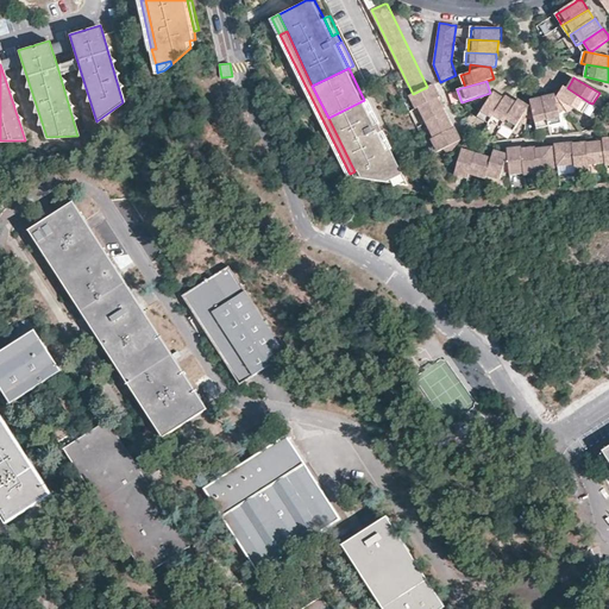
[(438,90),(434,83),(427,87),(413,94),(409,95),(416,110),(419,108),(439,98),(441,96),(438,90)]
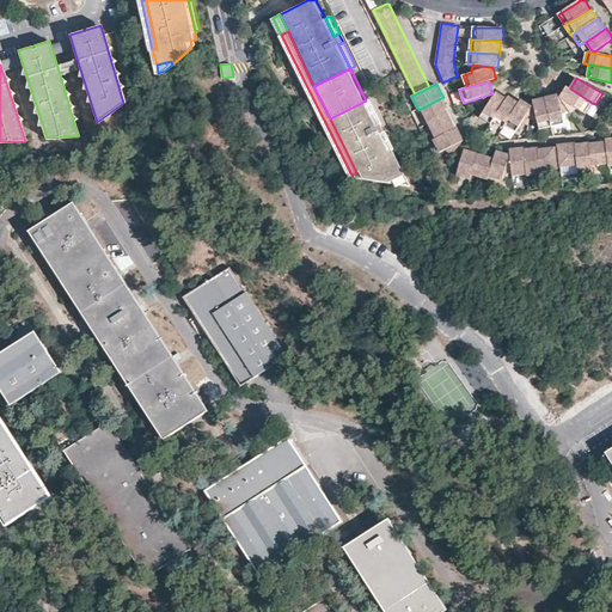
[(592,103),(570,89),(567,86),(563,92),(560,98),(586,114),(592,103)]
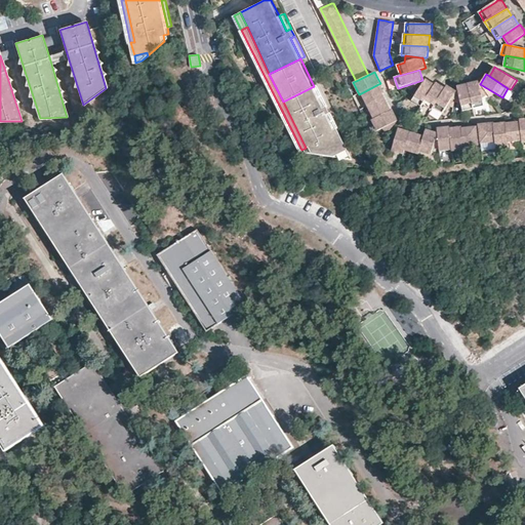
[(431,81),(426,78),(412,101),(421,107),(422,104),(435,84),(431,81)]
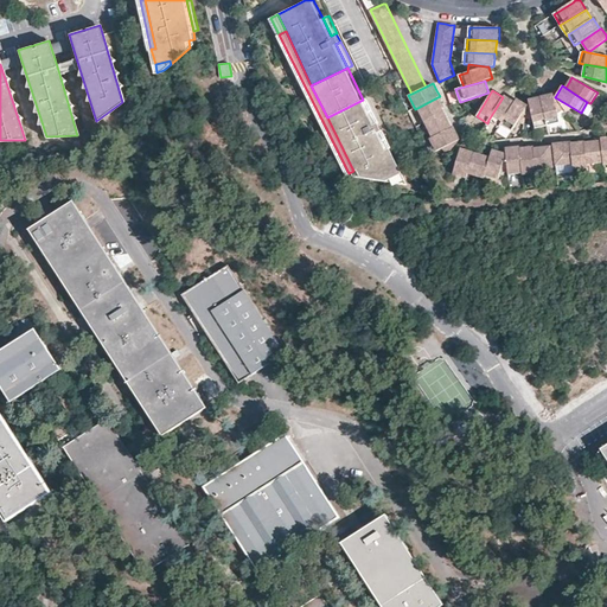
[(561,122),(554,94),(551,94),(549,95),(543,96),(541,96),(548,126),(561,122)]
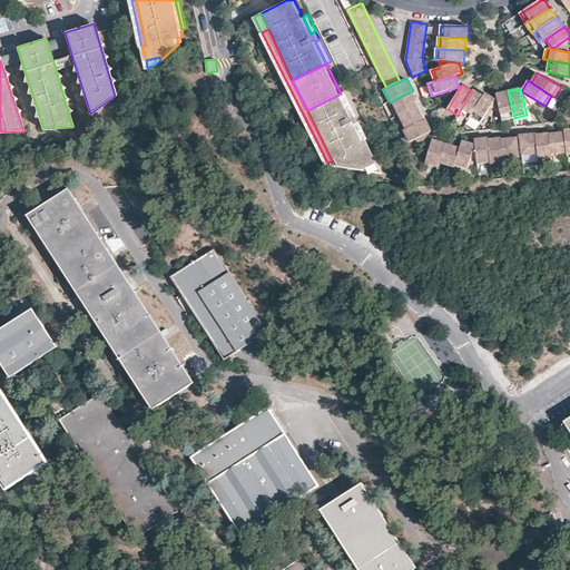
[(479,92),(474,89),(472,91),(459,112),(469,119),(471,117),(484,95),(479,92)]
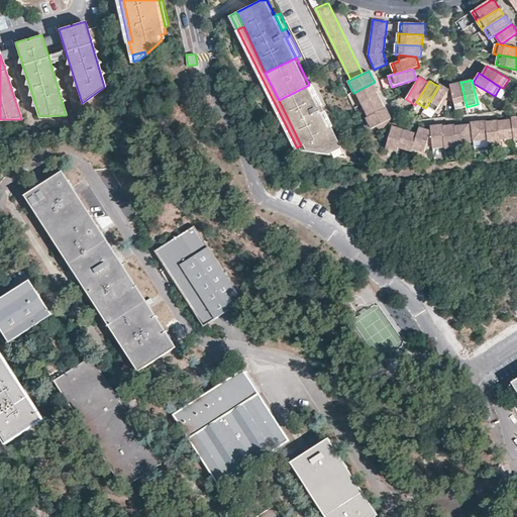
[(319,92),(314,82),(309,85),(319,105),(323,103),(324,102),(319,92)]
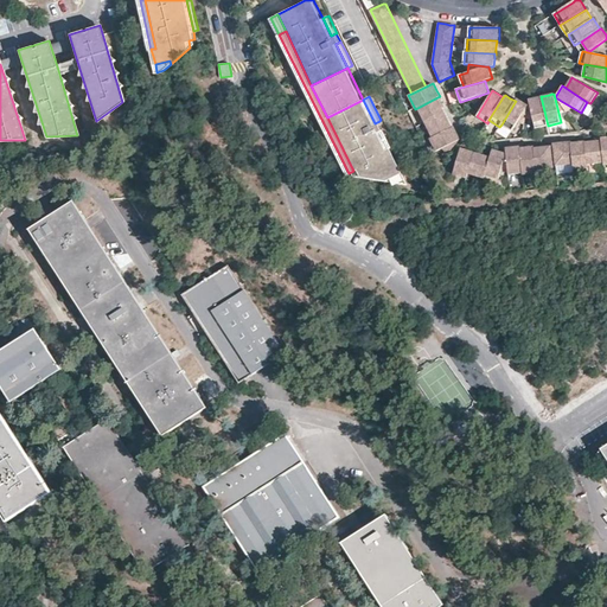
[(548,126),(541,96),(538,97),(534,98),(532,98),(529,100),(529,106),(525,119),(532,117),(535,128),(548,126)]
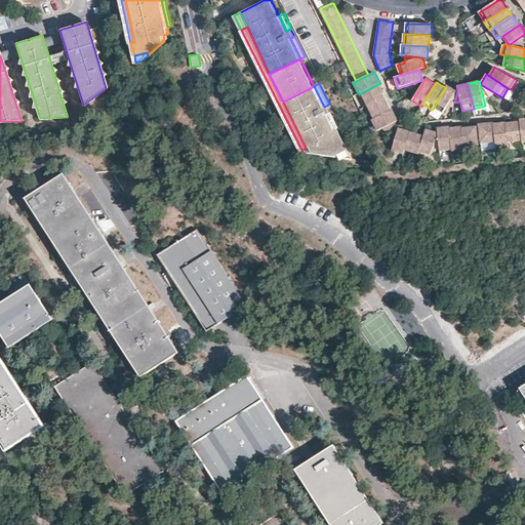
[(382,92),(378,84),(361,93),(367,106),(385,96),(382,92)]
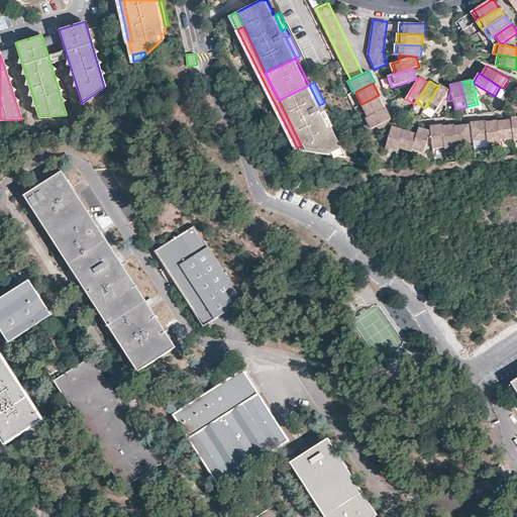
[(445,87),(440,84),(439,86),(427,106),(436,111),(442,102),(447,106),(447,101),(450,90),(445,87)]
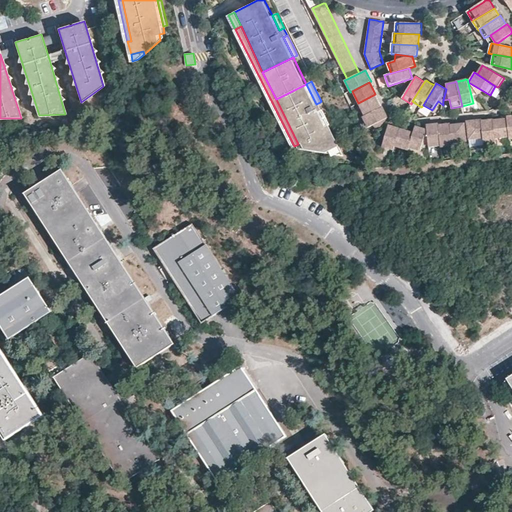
[(327,125),(319,111),(323,109),(320,102),(316,104),(306,84),(276,99),(298,144),(302,142),(306,148),(327,151),(340,145),(330,123),(327,125)]
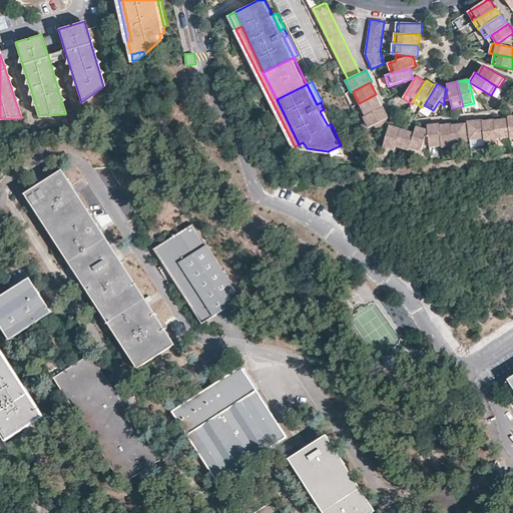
[(380,102),(376,95),(359,103),(365,116),(383,107),(380,102)]
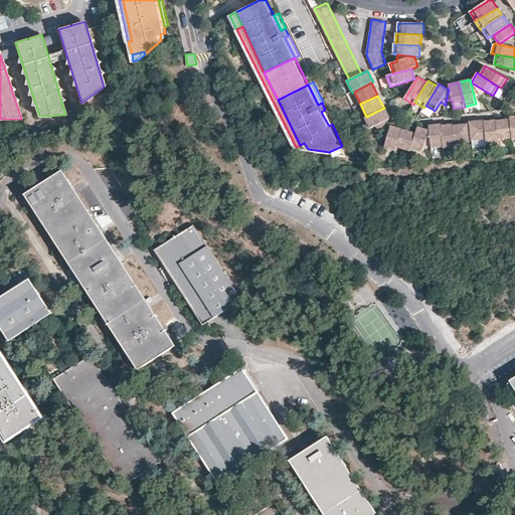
[(389,114),(385,107),(384,108),(366,117),(364,118),(370,129),(375,127),(380,131),(390,119),(391,119),(389,114)]
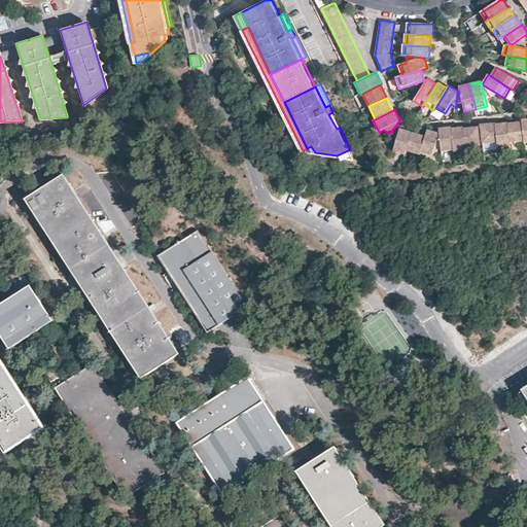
[(524,142),(522,121),(516,123),(514,123),(512,123),(508,123),(511,143),(524,142)]
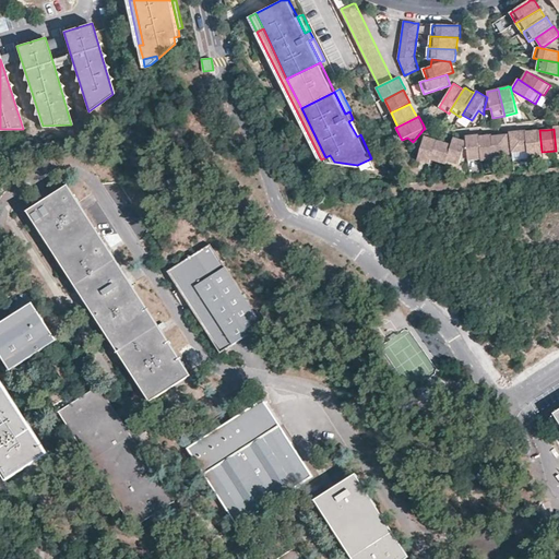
[(542,152),(539,130),(532,130),(525,131),(525,132),(527,153),(528,157),(542,155),(542,152)]
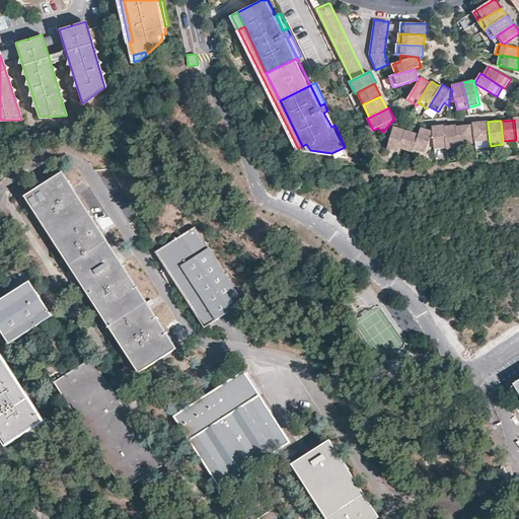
[(490,142),(488,123),(480,124),(473,124),(476,144),(490,142)]
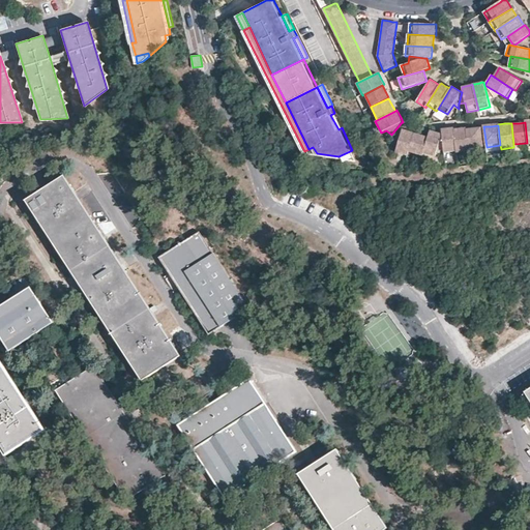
[(457,151),(453,128),(454,128),(454,127),(446,128),(441,128),(442,133),(443,150),(444,153),(457,151)]
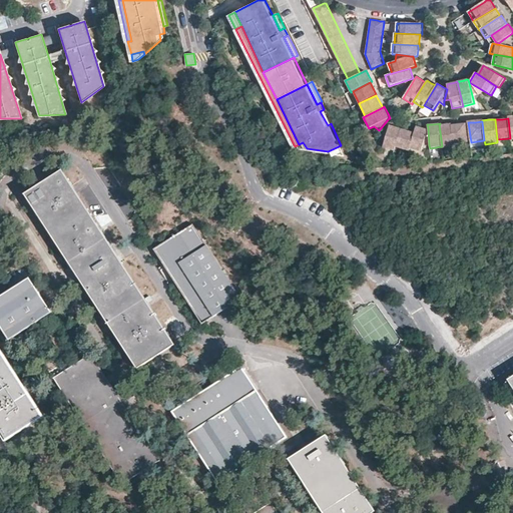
[(453,144),(451,124),(452,124),(452,123),(446,124),(440,124),(439,124),(442,146),(442,148),(454,146),(454,144),(453,144)]
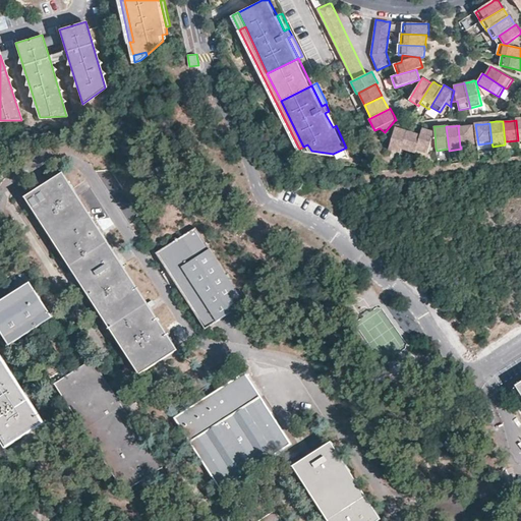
[(475,145),(473,125),(469,125),(466,125),(464,126),(459,126),(458,126),(460,147),(461,147),(475,145)]
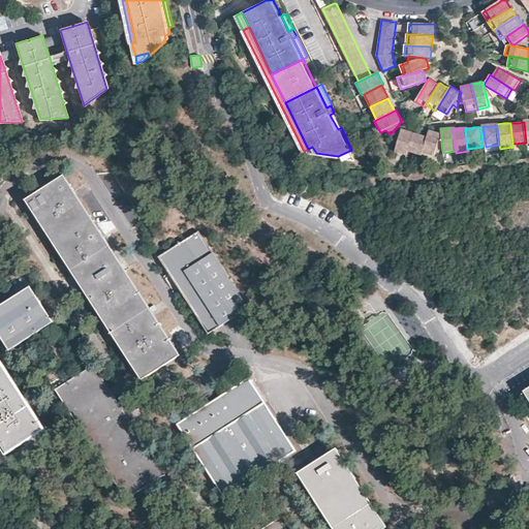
[(408,131),(402,129),(392,143),(397,147),(395,152),(407,156),(408,152),(413,132),(408,131)]
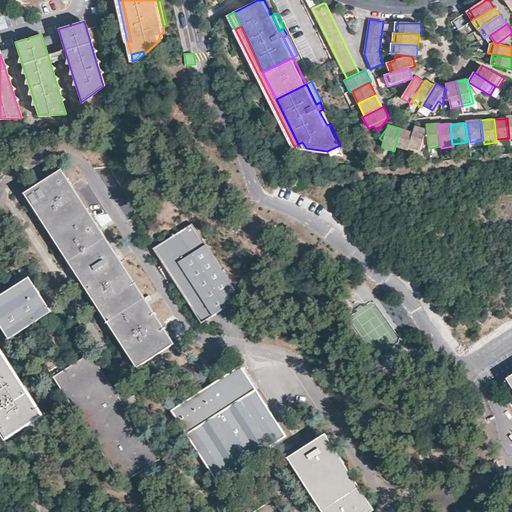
[(428,145),(427,128),(423,127),(415,125),(414,132),(412,141),(410,148),(421,151),(422,146),(428,145)]
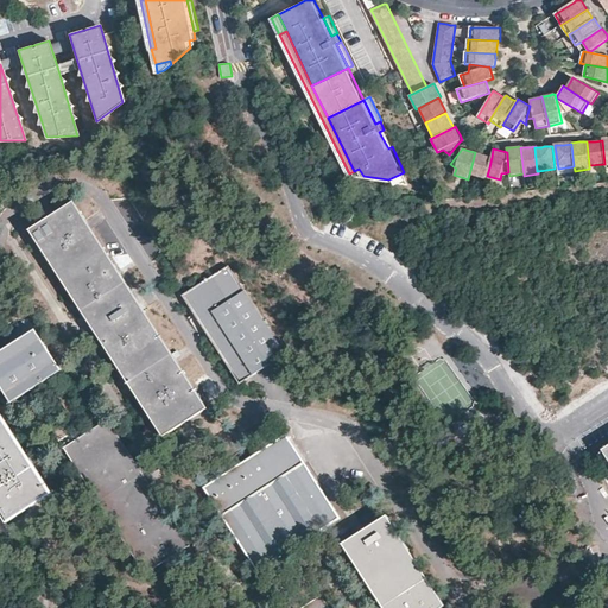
[(481,153),(475,152),(469,175),(486,179),(489,168),(492,157),(488,156),(483,154),(481,153)]
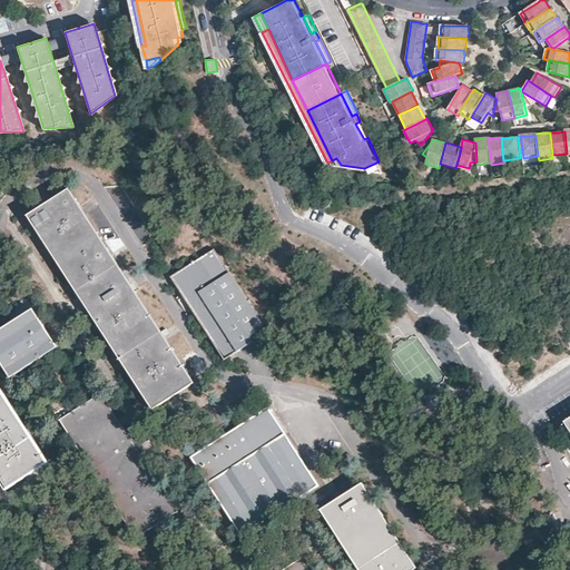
[(195,382),(70,188),(27,215),(114,350),(153,410),(174,395),(195,382)]
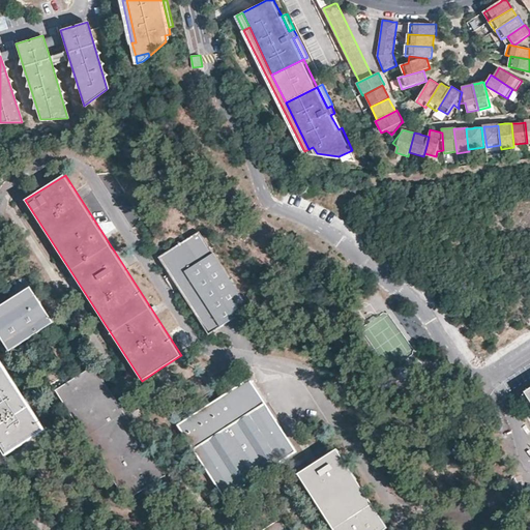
[(249,310),(200,232),(159,257),(209,335),(249,310)]
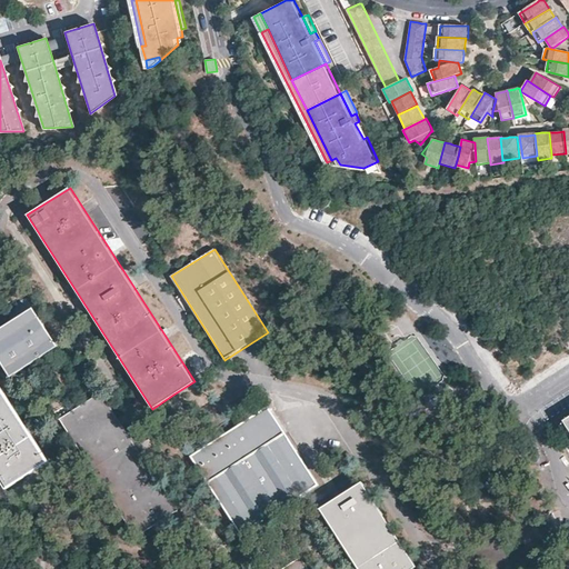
[(32,307),(26,297),(6,310),(12,320),(0,328),(0,361),(10,378),(48,352),(58,347),(32,307)]
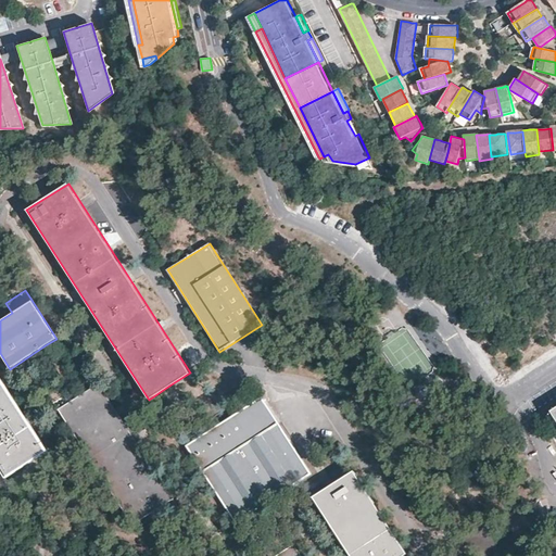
[(47,451),(0,377),(0,468),(5,478),(26,465),(47,451)]
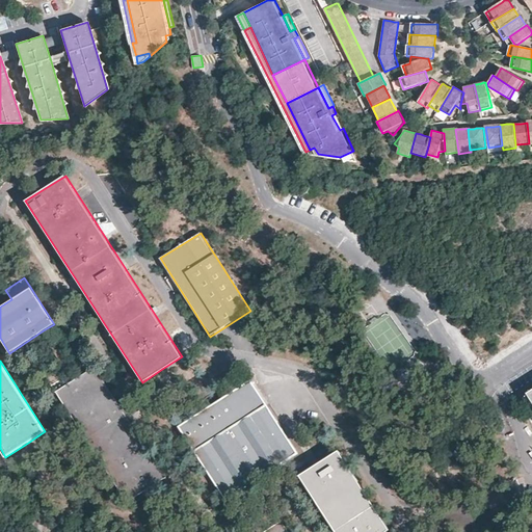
[(297,452),(249,379),(178,426),(193,452),(225,500),(297,452)]
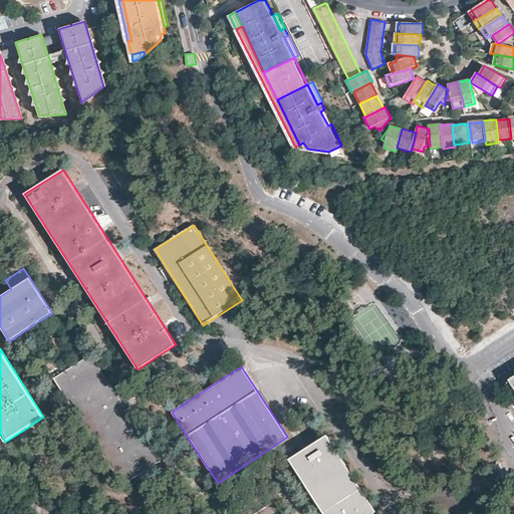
[(371,513),(375,512),(326,436),(307,448),(289,460),(302,482),(322,513),(371,513)]
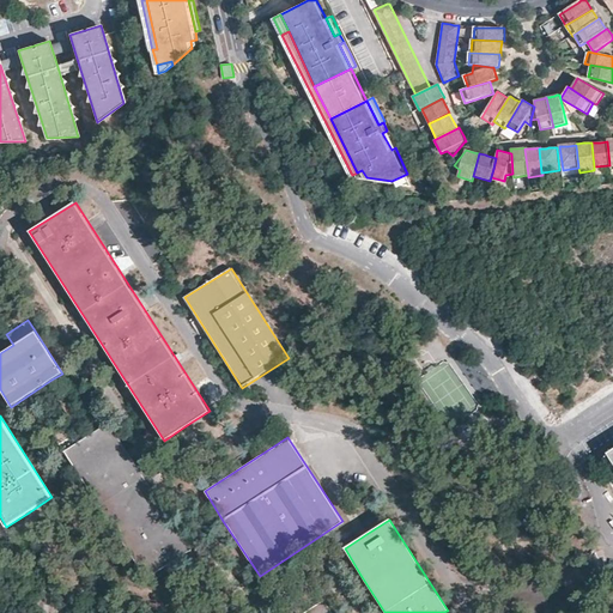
[(332,612),(325,602),(325,601),(323,602),(305,612),(332,612)]
